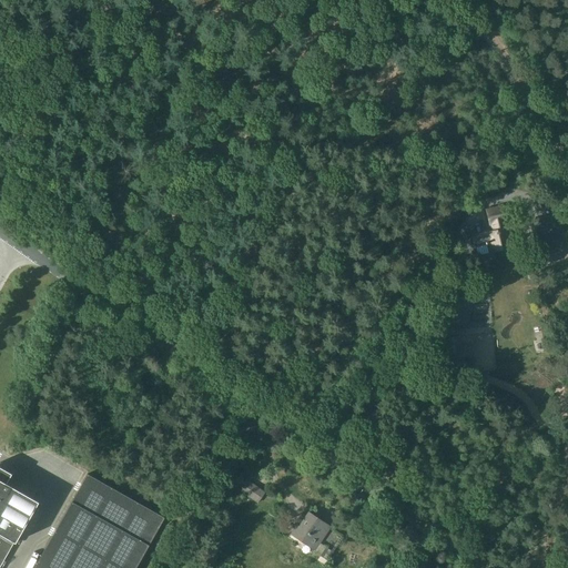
[(489,252),(511,246),(501,208),(486,211),(492,232),(473,236),(475,245),(487,243),(489,252)]
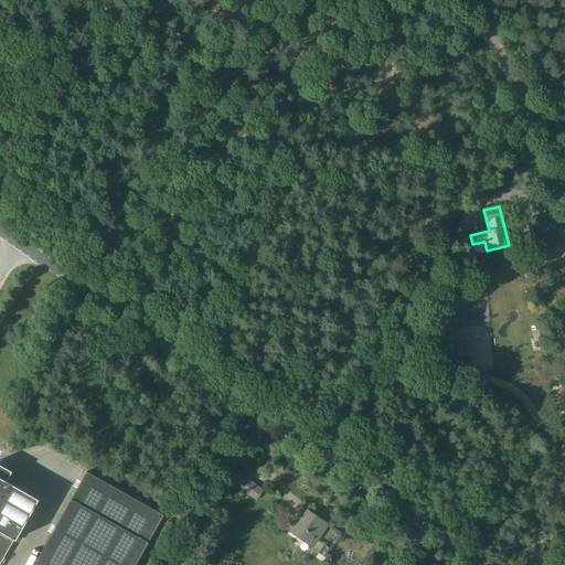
[(533,251),(553,245),(552,241),(562,237),(556,213),(526,220),(533,251)]
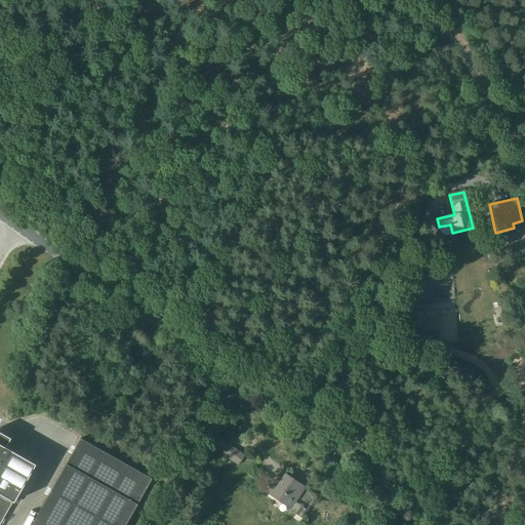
[(5,447),(10,438),(0,432),(0,523),(13,501),(35,465),(5,447)]
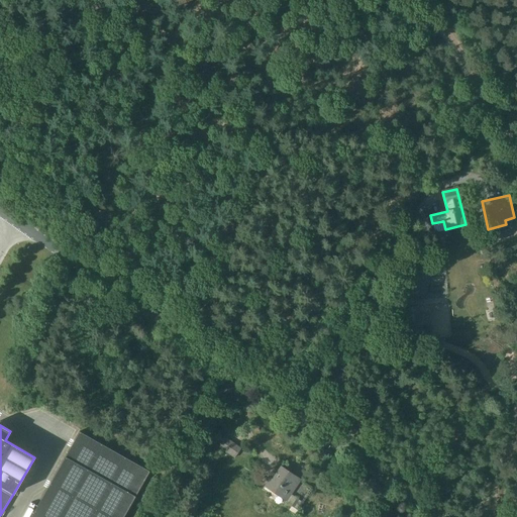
[(79,431),(30,516),(123,516),(149,471),(79,431)]
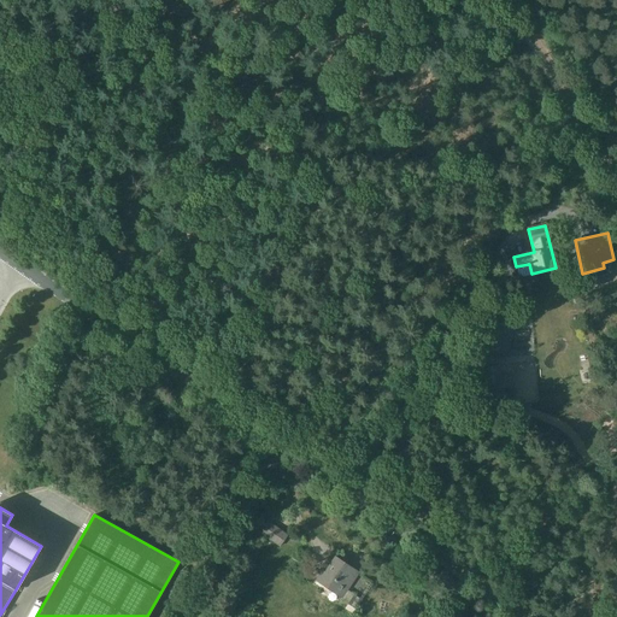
[(278,546),(288,534),(269,521),(260,533),(278,546)]
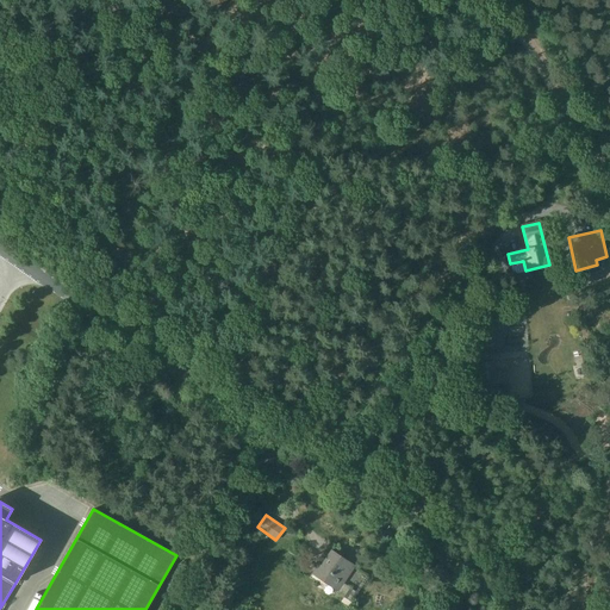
[(348,608),(358,593),(343,584),(353,567),(331,551),(312,574),(337,592),(343,597),(341,602),(348,608)]
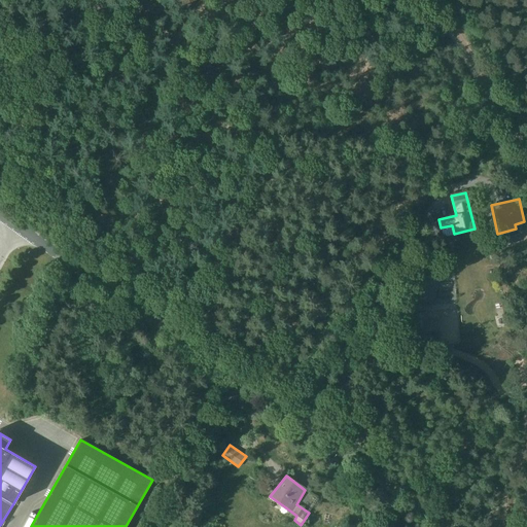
All buildings are outlined.
